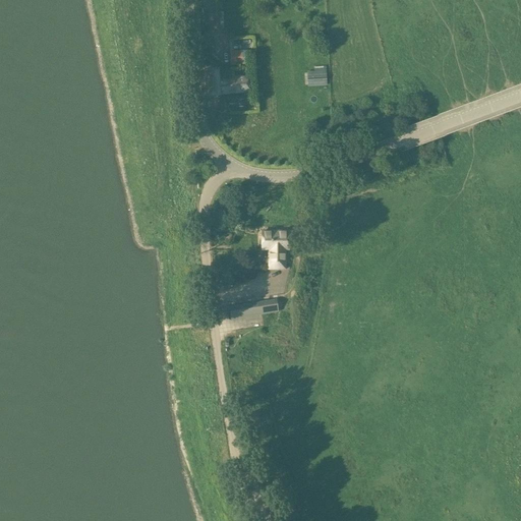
[(230,51),(231,63),(243,62),(243,50),(230,51)]
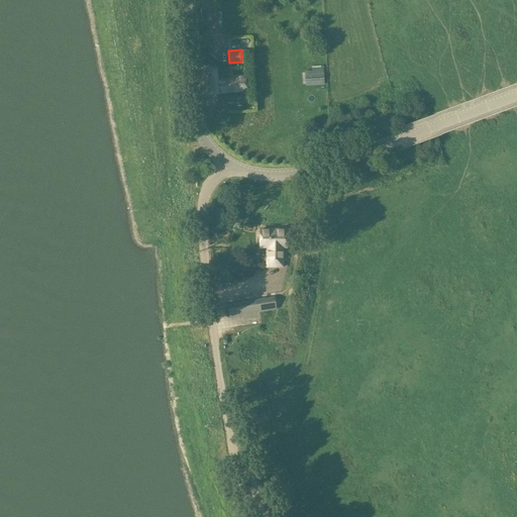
[(242,77),(215,78),(215,69),(204,69),(205,94),(243,91),(242,77)]
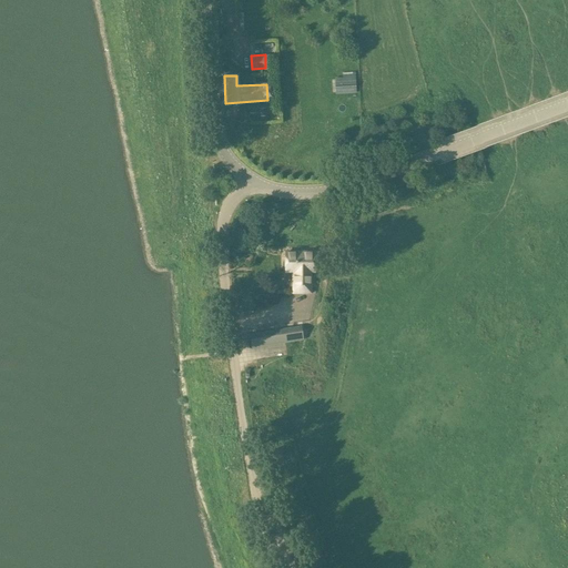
[(344,79),(345,93),(355,92),(354,79),(344,79)]
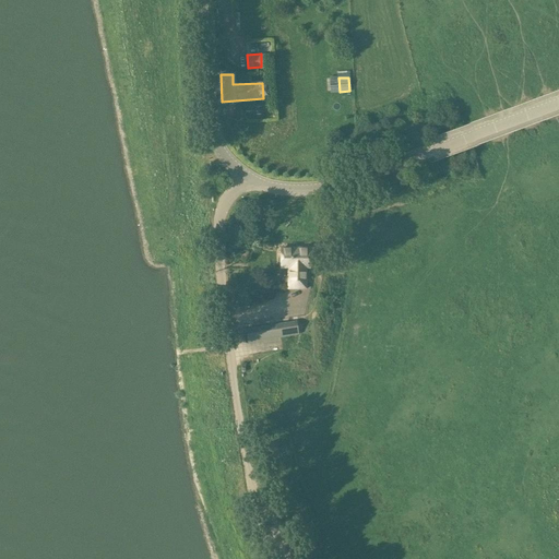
[(309,268),(309,248),(281,248),(280,268),(288,268),(288,287),(305,288),(305,268),(309,268)]
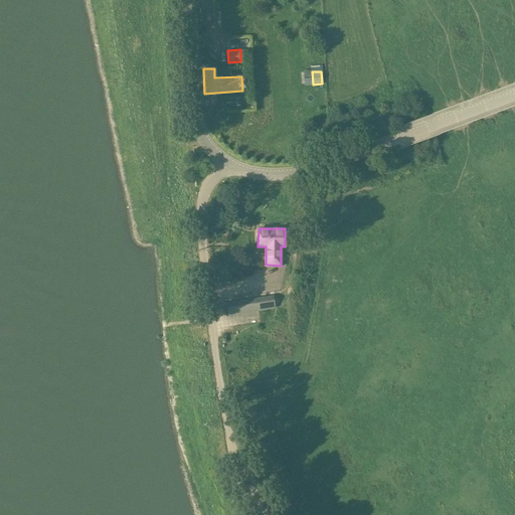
[(225,303),(227,316),(259,311),(275,309),(273,296),(266,297),(225,303)]
